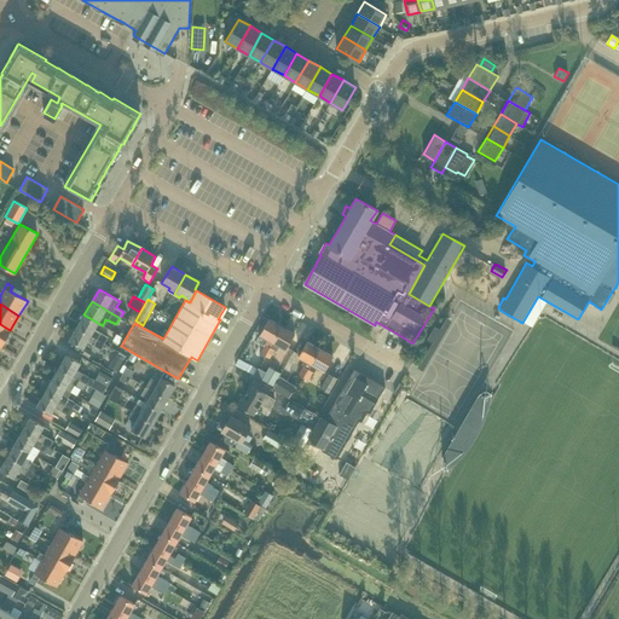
[(96,329),(98,323),(84,314),(76,327),(105,343),(109,337),(96,329)]
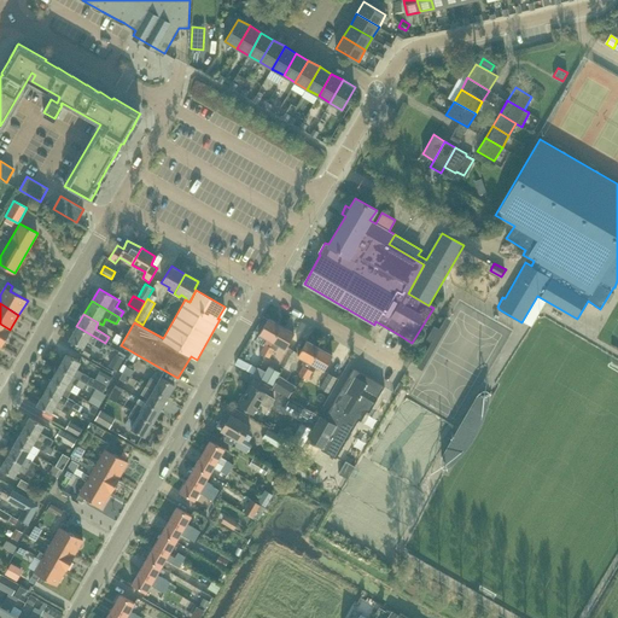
[(260,334),(256,340),(263,345),(260,353),(266,355),(281,326),(268,319),(260,334)]
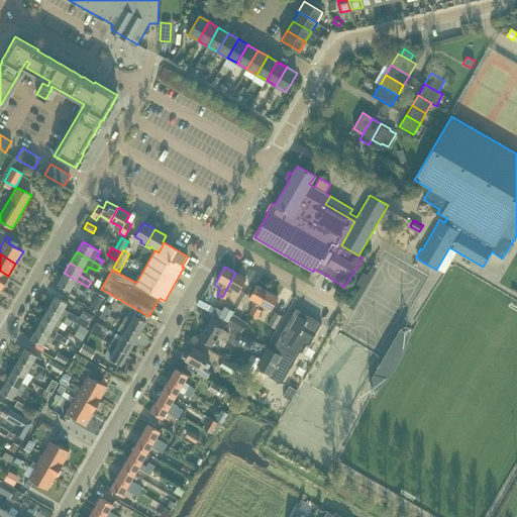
[(8,276),(0,271),(0,288),(1,289),(1,290),(9,277),(8,276)]
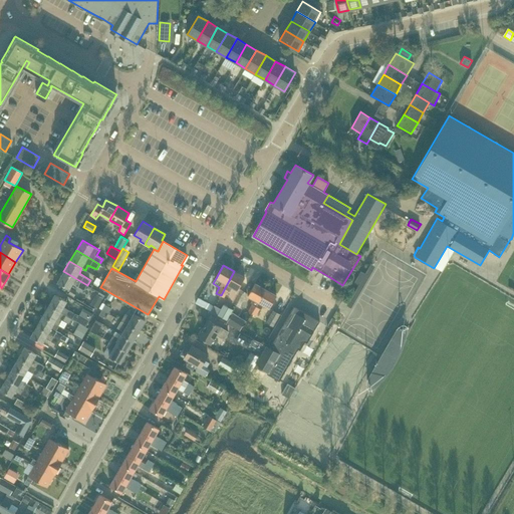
[(84,290),(87,285),(63,271),(57,282),(69,289),(72,284),(84,290)]
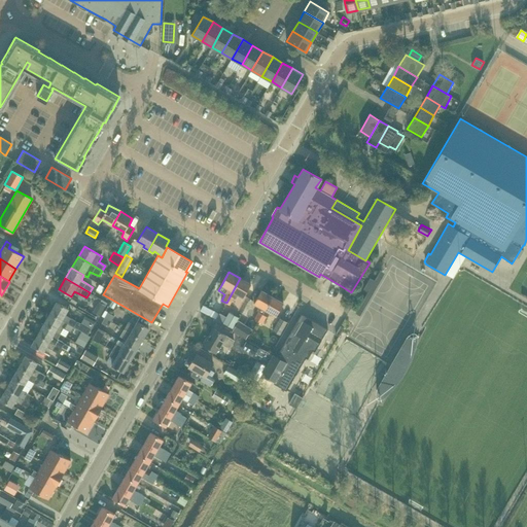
[(240,278),(226,303),(230,305),(234,297),(236,299),(238,294),(243,297),(244,295),(249,287),(251,284),(240,278)]
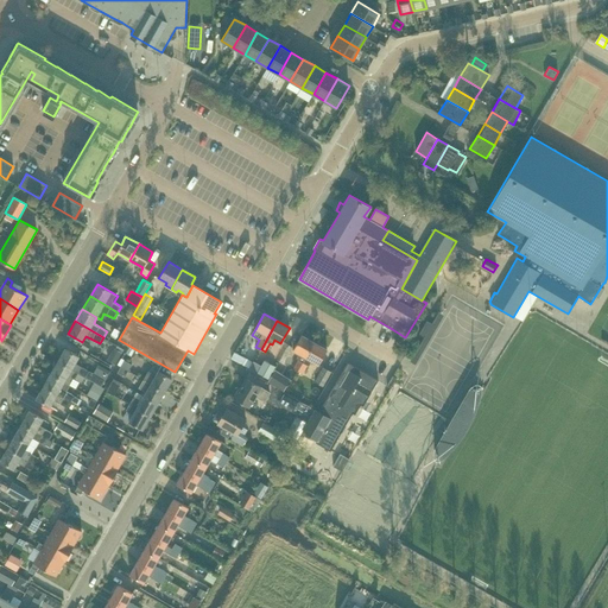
[(305,358),(315,342),(302,335),(292,350),(299,354),(296,359),(298,360),(293,367),(298,371),(303,362),(306,358),(305,358)]
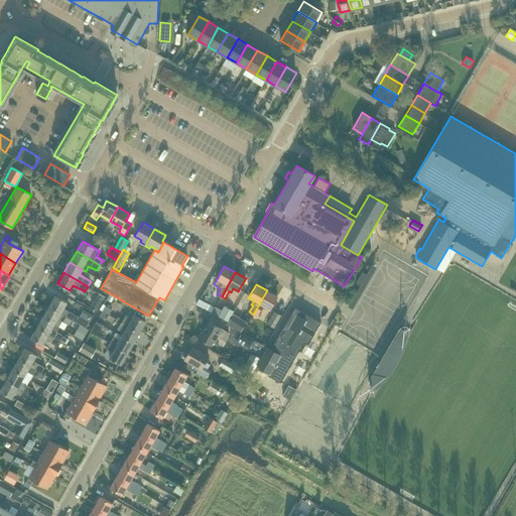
[(78,292),(73,289),(69,294),(75,298),(78,292)]
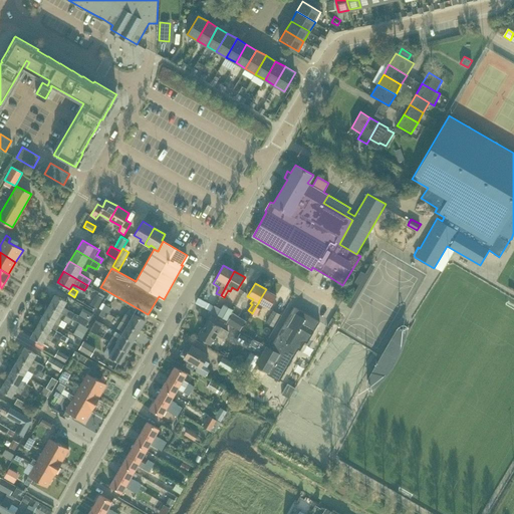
[(268,308),(276,295),(266,289),(258,302),(259,302),(264,305),(268,308)]
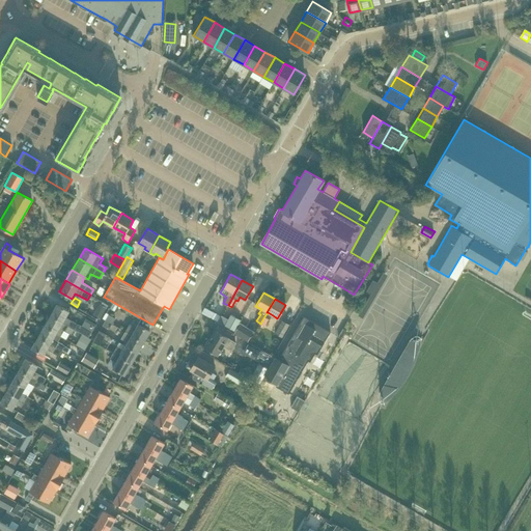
[(94,314),(101,318),(106,308),(108,305),(104,302),(102,306),(100,305),(94,314)]
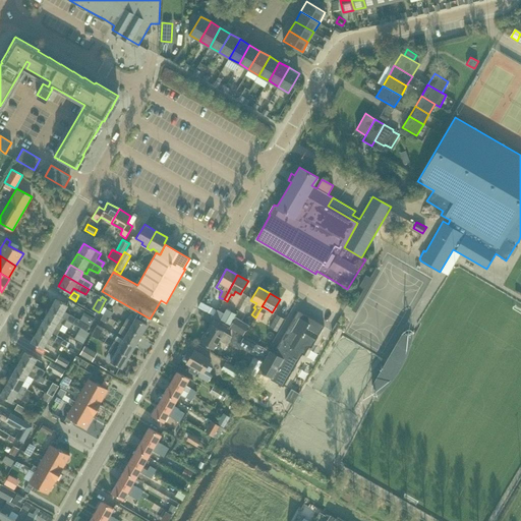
[(65,310),(68,305),(56,298),(50,308),(73,323),(76,317),(65,310)]
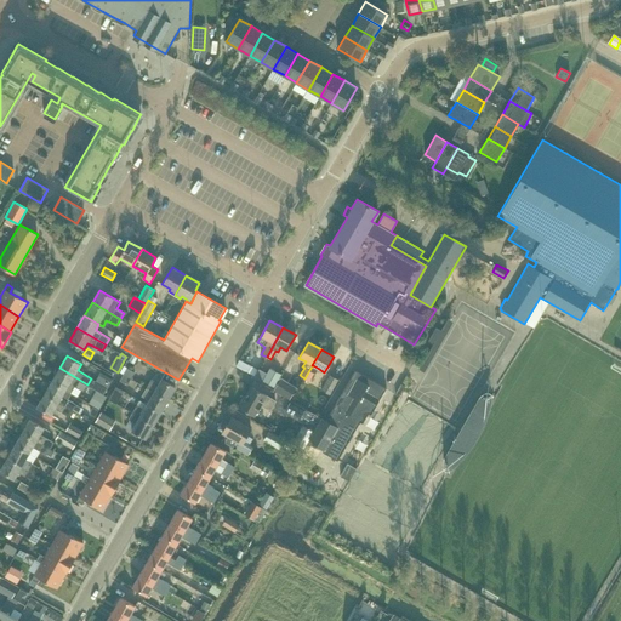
[(238,362),(235,366),(246,371),(250,366),(239,360),(238,362)]
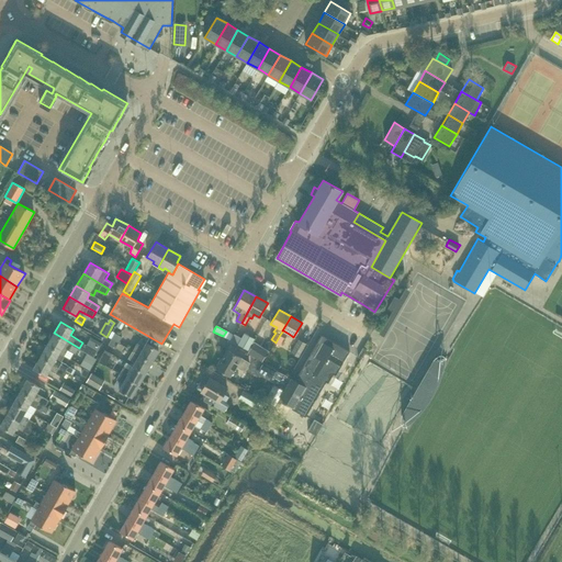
[(226,332),(223,336),(229,340),(233,335),(226,332)]
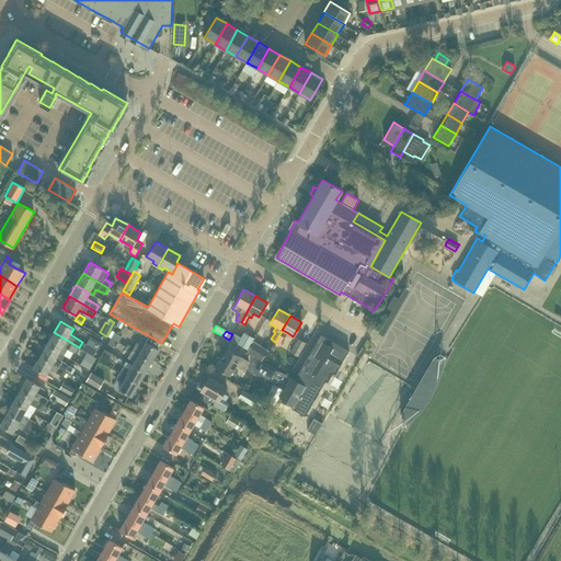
[(76,353),(79,347),(54,332),(47,344),(59,352),(66,355),(66,356),(70,351),(76,353)]
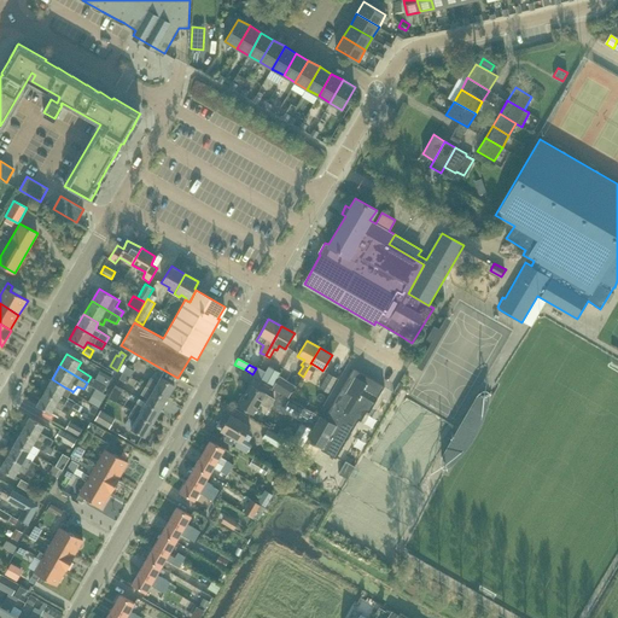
[(130,377),(134,371),(127,366),(123,372),(130,377)]
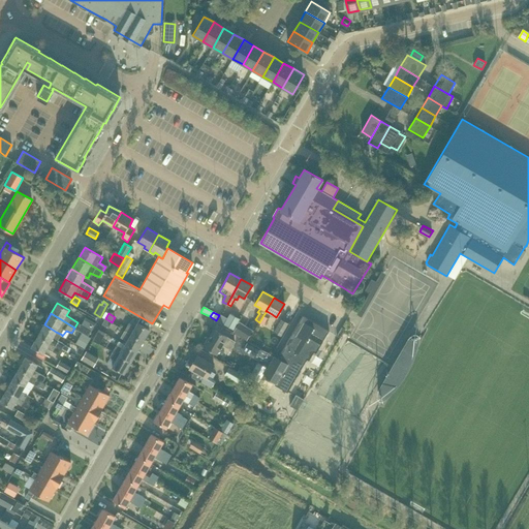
[(234,330),(240,318),(230,313),(223,323),(234,330)]
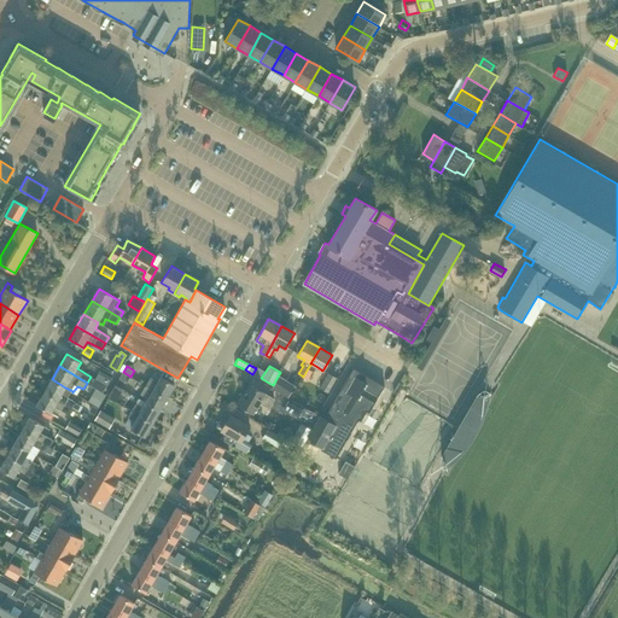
[(313,371),(308,368),(303,377),(308,379),(313,371)]
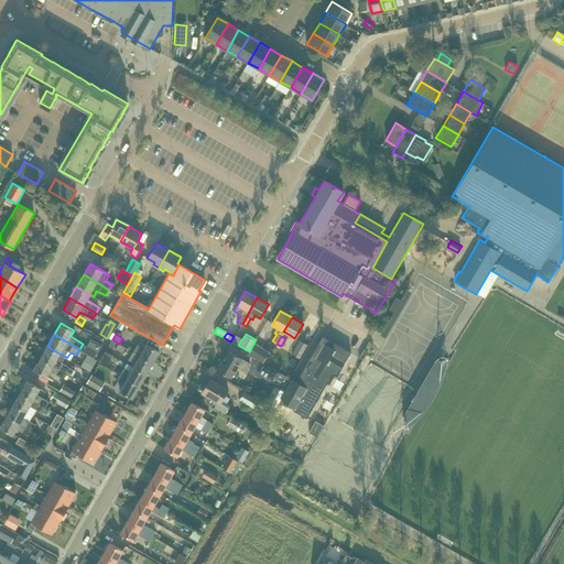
[(95,357),(98,353),(102,344),(91,338),(84,351),(95,357)]
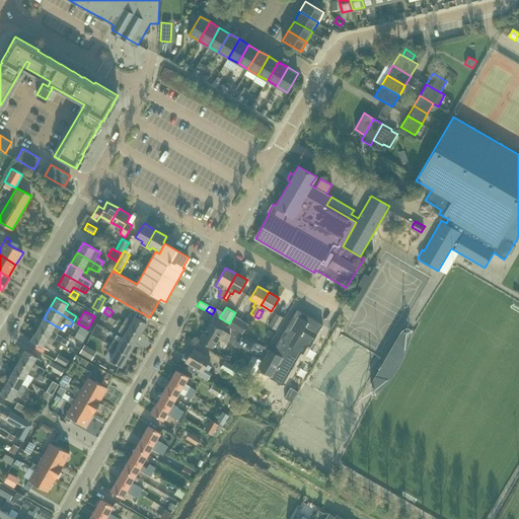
[(270,351),(260,368),(272,375),(270,379),(283,386),(302,354),(303,355),(308,347),(311,348),(323,326),(298,311),(273,353),(270,351)]
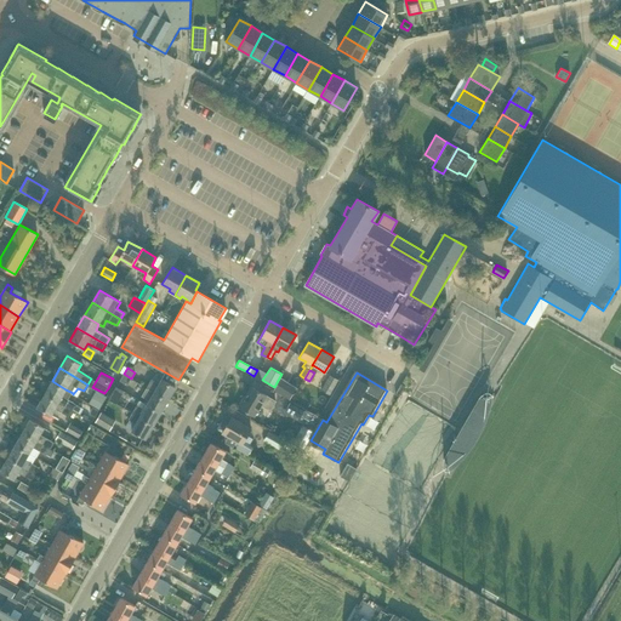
[(127,385),(131,379),(124,374),(120,381),(127,385)]
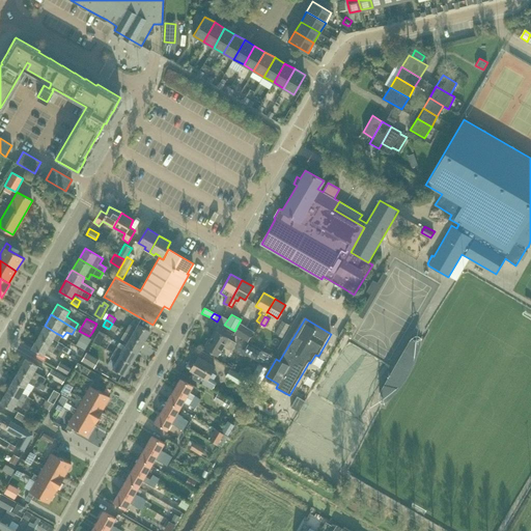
[(282,320),(275,333),(283,337),(289,325),(282,320)]
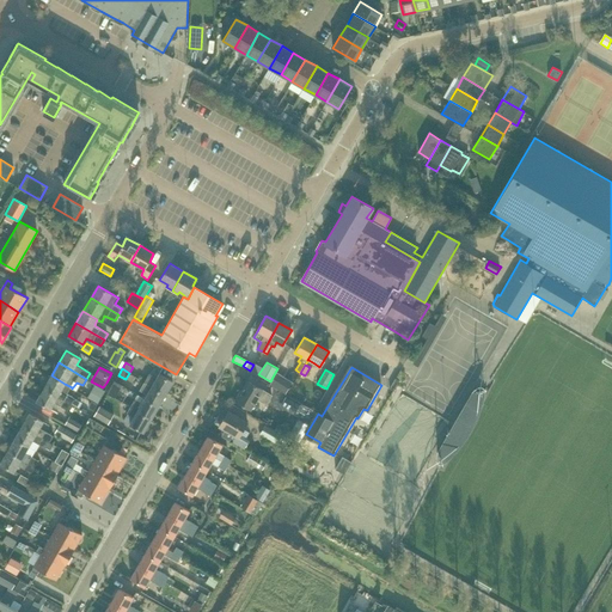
[(145,381),(166,393),(173,381),(159,373),(157,377),(150,373),(145,381)]
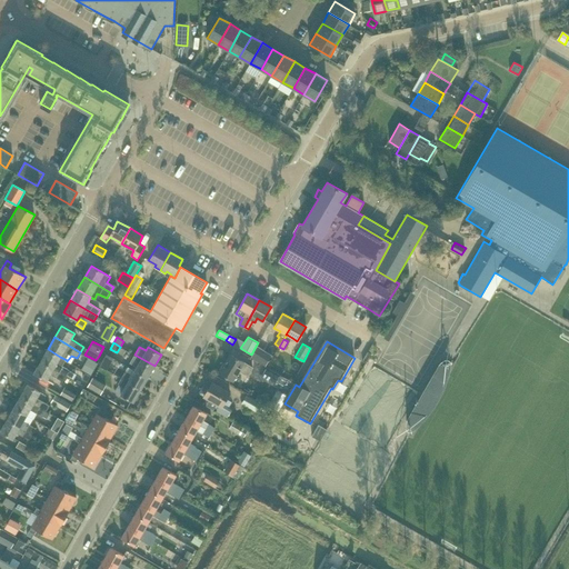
[(271,355),(257,347),(251,358),(266,366),(271,355)]
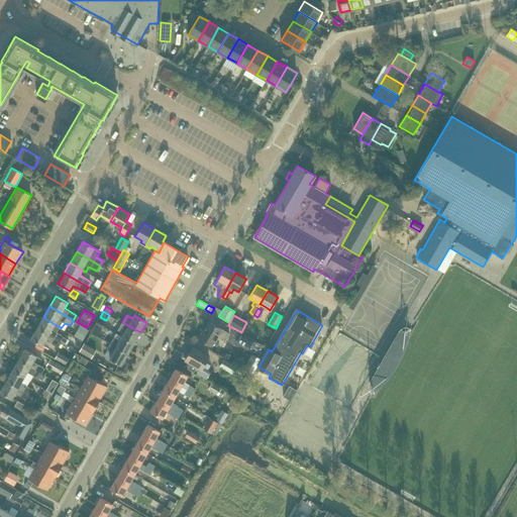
[(52,329),(55,324),(43,317),(36,328),(61,341),(64,336),(52,329)]
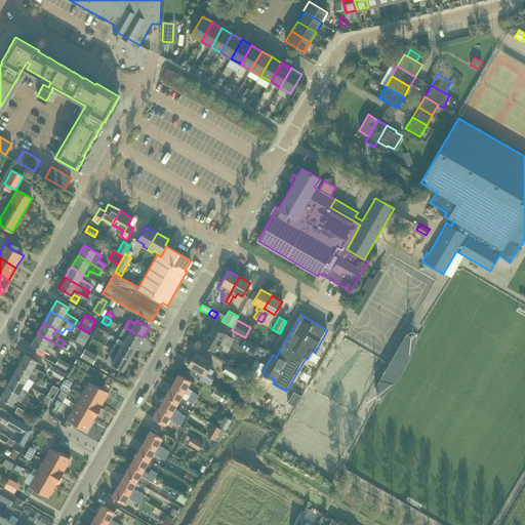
[(234,338),(226,334),(212,326),(202,344),(215,352),(220,342),(229,347),(234,338)]
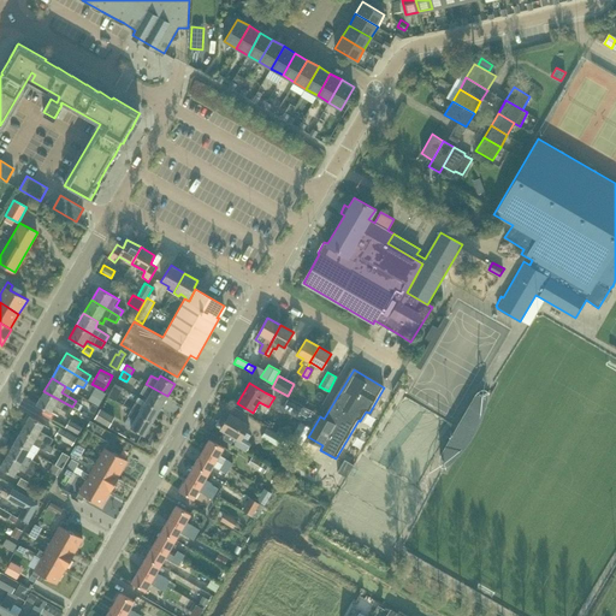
[(160,409),(167,396),(146,384),(141,392),(147,397),(144,401),(160,409)]
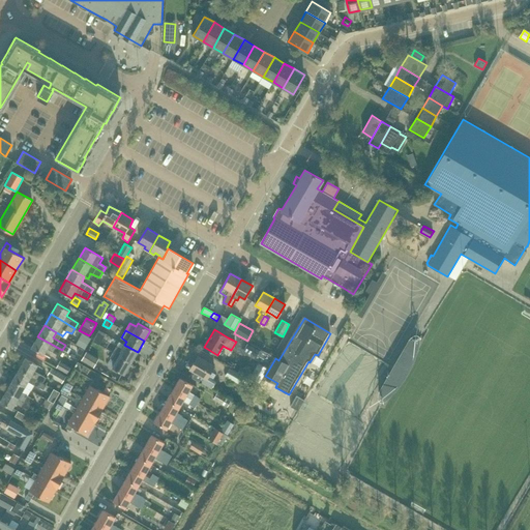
[(83,332),(81,336),(84,339),(89,342),(92,337),(83,332)]
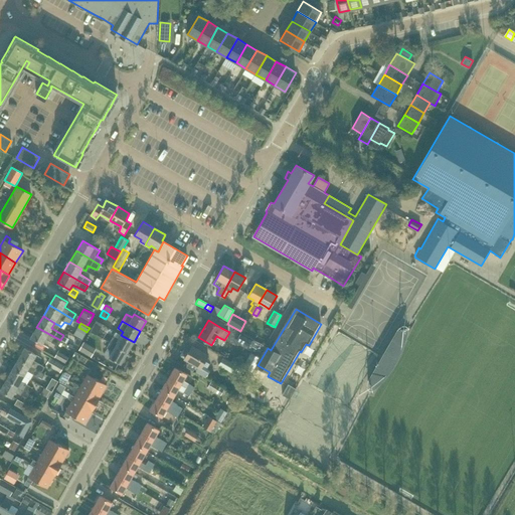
[(97,335),(100,329),(102,326),(97,323),(95,323),(91,331),(97,335)]
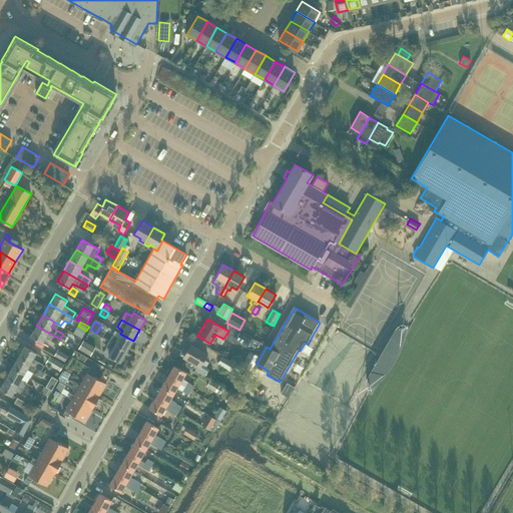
[(57,344),(60,339),(36,326),(30,336),(42,343),(45,338),(51,341),(57,344)]
